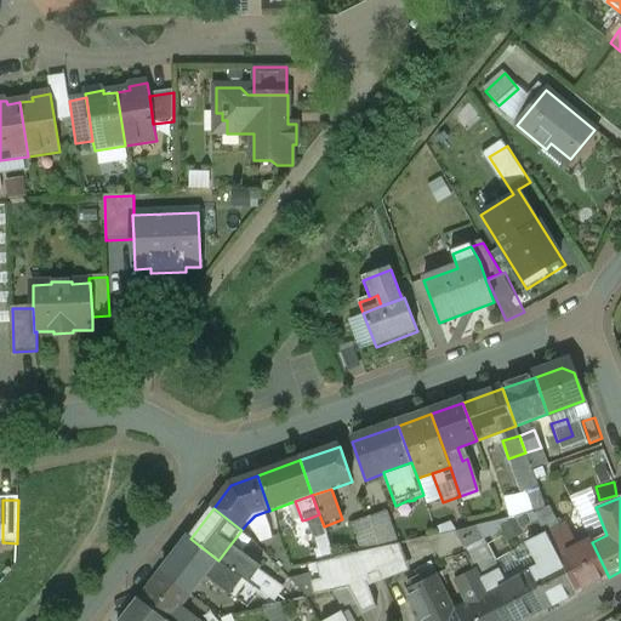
[(265,512),(255,516),(248,523),(260,545),(273,539),(265,512)]
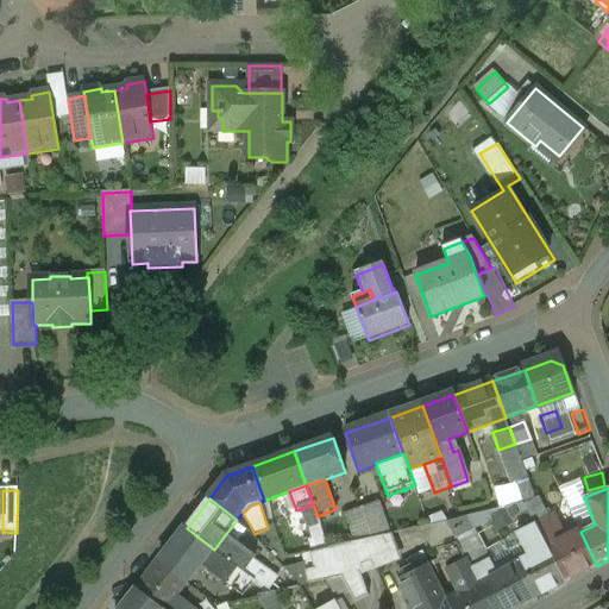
[(390,534),(377,502),(363,508),(375,539),(390,534)]
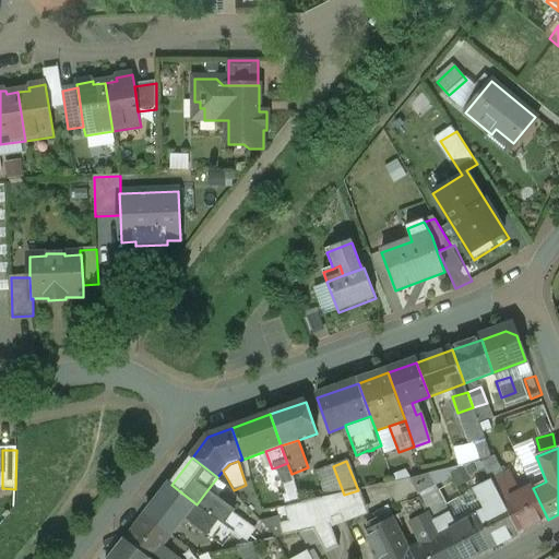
[(292,474),(287,463),(276,467),(286,497),(281,497),(278,509),(286,508),(302,503),(292,474)]
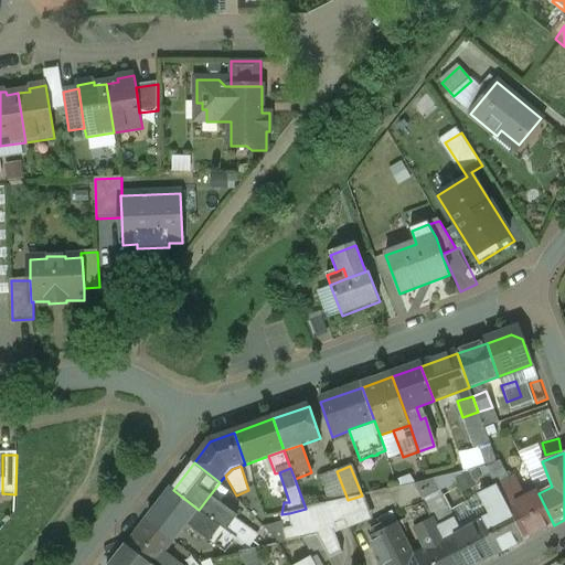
[(337,471),(321,477),(330,503),(348,500),(337,471)]
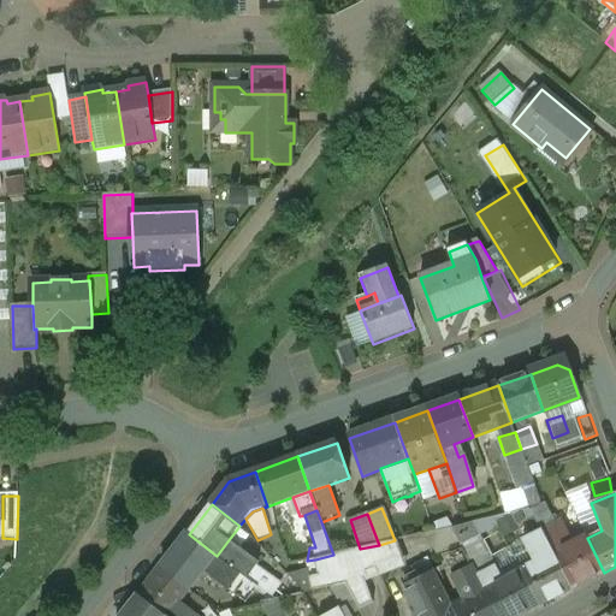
[(504,533),(499,515),(433,531),(438,549),(504,533)]
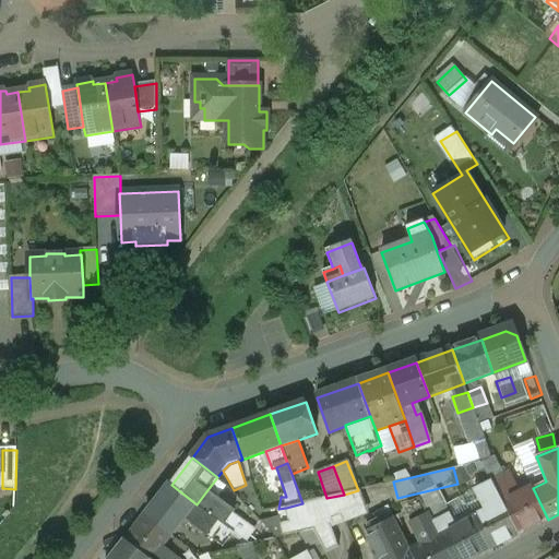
[(509,475),(492,484),(502,503),(520,495),(509,475)]
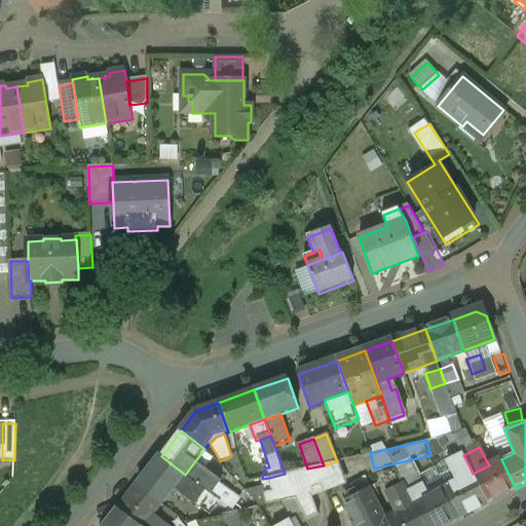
[(463,455),(449,462),(458,481),(473,474),(463,455)]
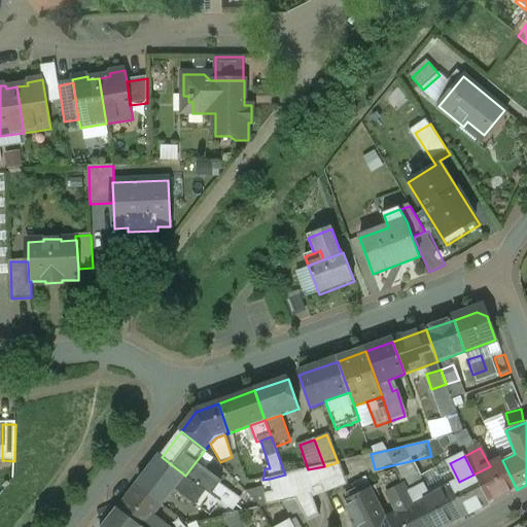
[(185,476),(162,457),(141,484),(165,501),(176,488),(185,476)]
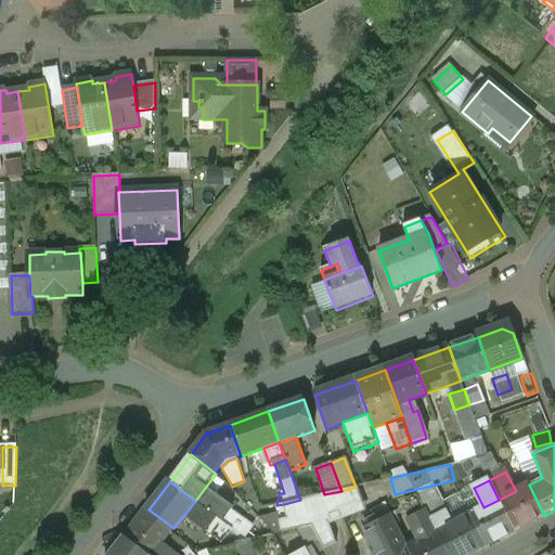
[(516,491),(499,500),(515,531),(544,516),(529,485),(516,491)]
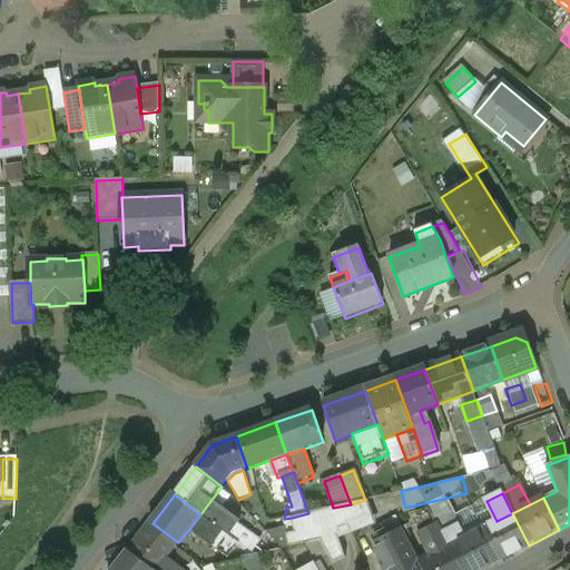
[(239,522),(210,501),(200,514),(239,543),(254,553),(262,541),(237,524),(239,522)]
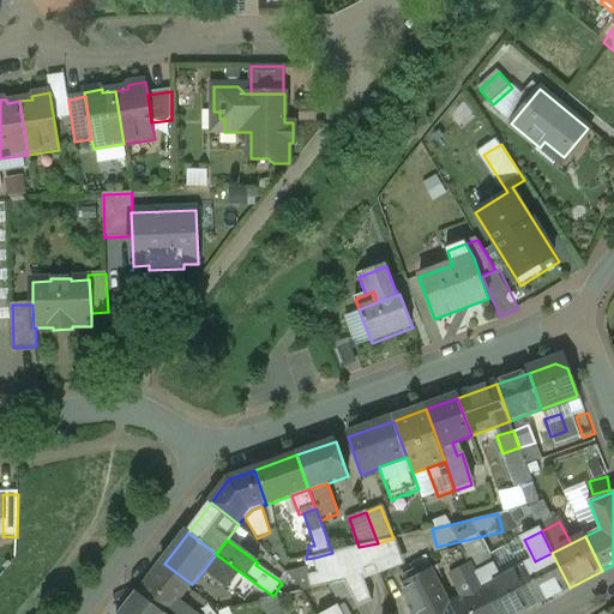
[(332,553),(314,558),(318,569),(308,571),(312,590),(347,583),(360,608),(373,602),(350,549),(332,553)]
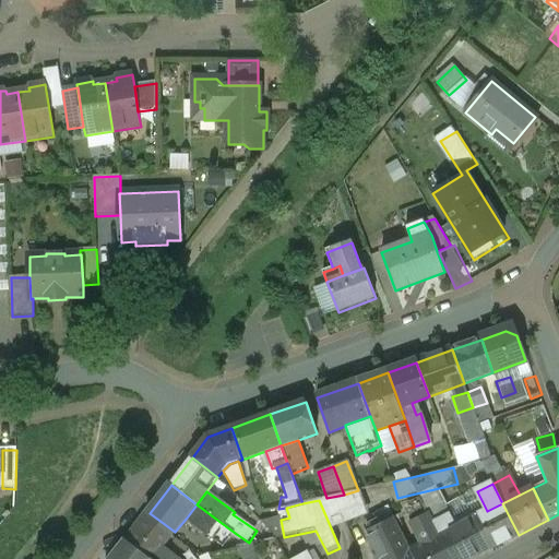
[(519,535),(502,503),(487,511),(474,518),(490,549),(519,535)]
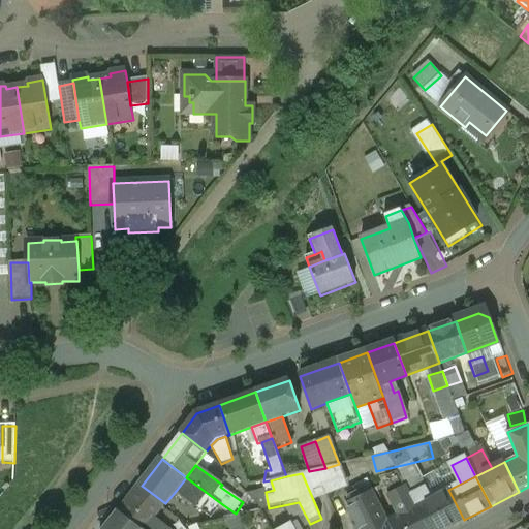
[(186,477),(177,490),(189,499),(197,507),(212,518),(222,504),(186,477)]
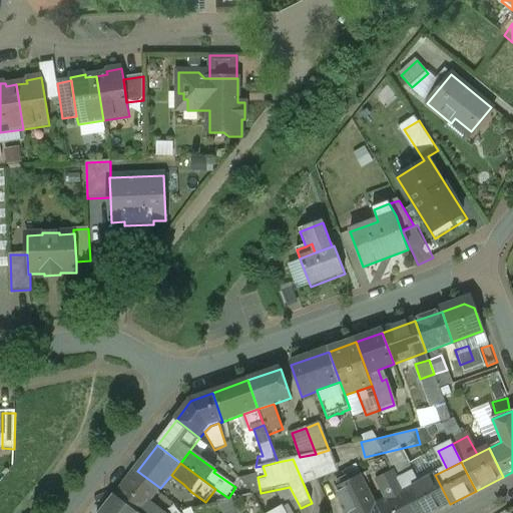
[(409,466),(394,474),(403,492),(418,484),(409,466)]
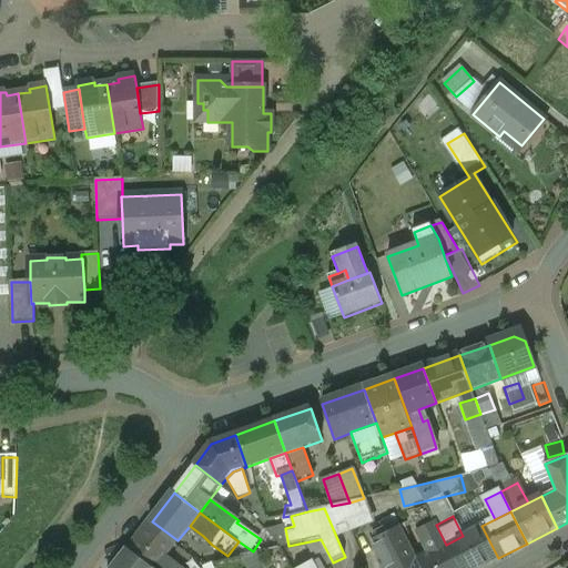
[(176,544),(150,525),(130,550),(152,567),(156,567),(166,557),(176,544)]
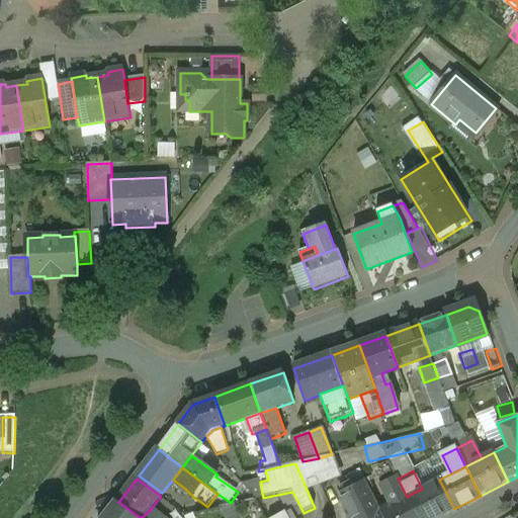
[(398,479),(382,487),(392,504),(407,497),(398,479)]
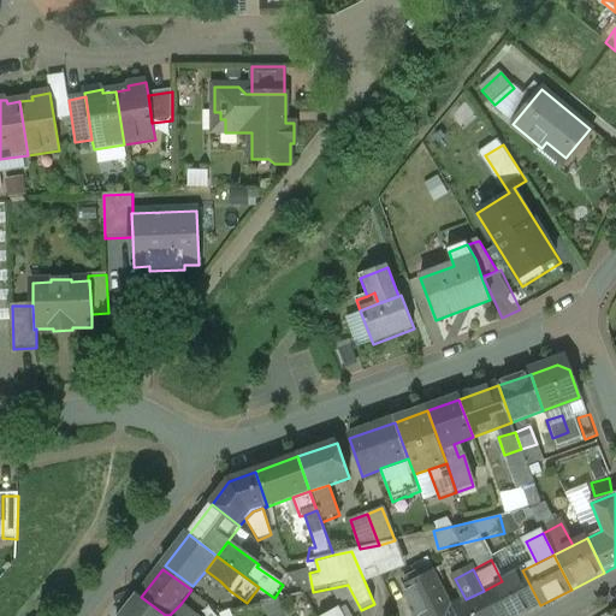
[(434,572),(416,581),(426,598),(431,596),(436,606),(444,611),(452,606),(434,572)]
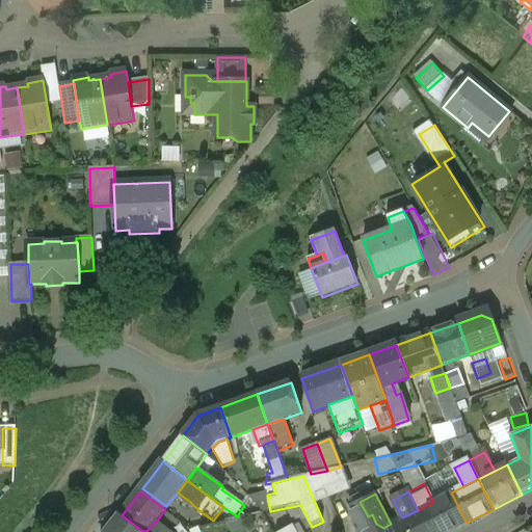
[(433,502),(418,510),(429,531),(447,531),(461,525),(446,496),(433,502)]
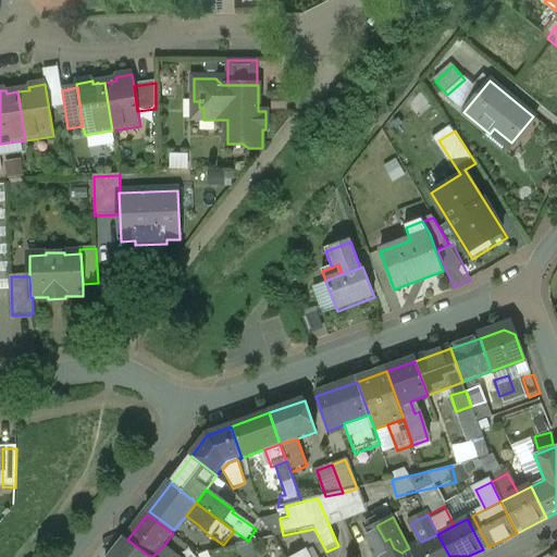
[(421,542),(409,548),(413,556),(449,556),(437,534),(421,542)]
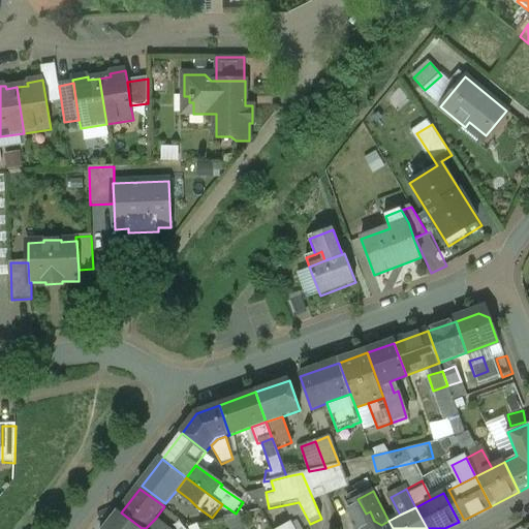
[(142,528),(121,512),(109,528),(142,528)]
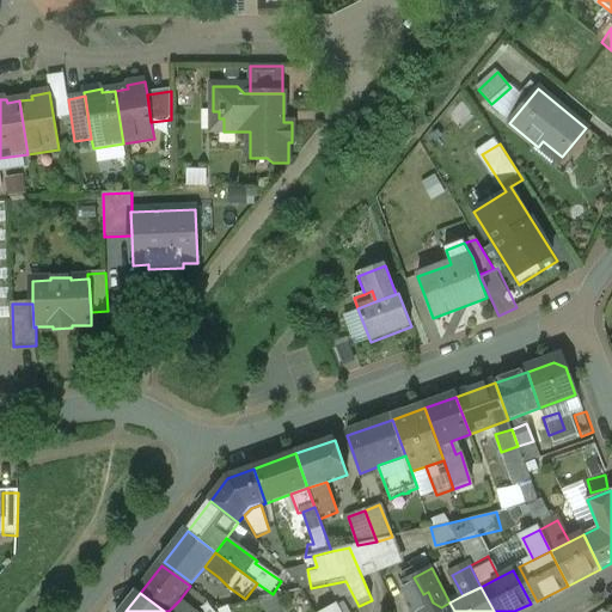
[(286,611),(279,597),(259,600),(265,611),(286,611)]
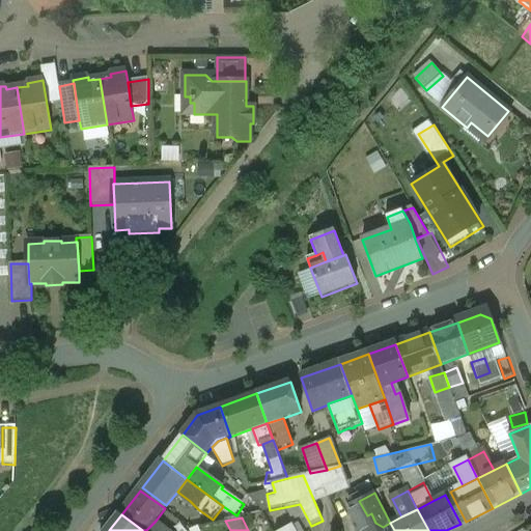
[(168,530),(156,521),(146,530),(168,530)]
